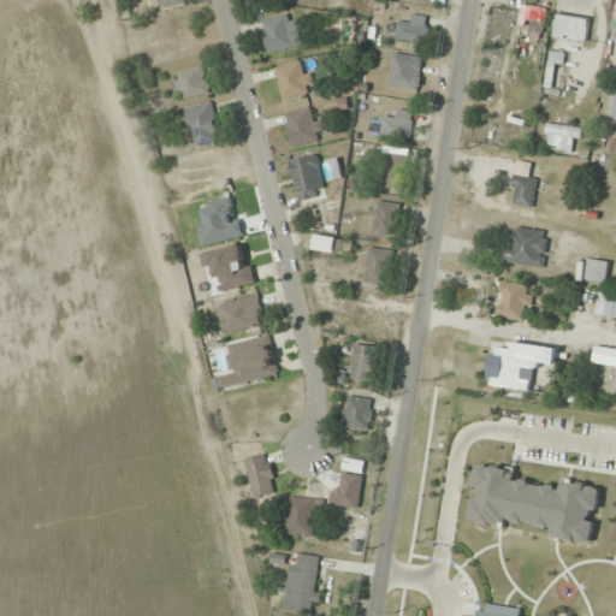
[(300,46),(292,13),(262,19),(270,53),(300,46)]
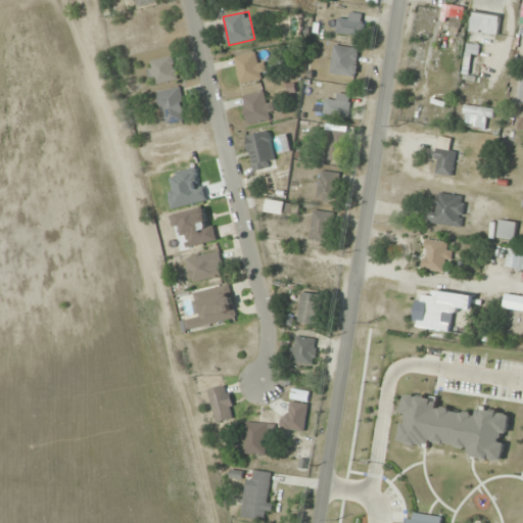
[(502,15),(473,11),(470,31),(498,36),(502,15)]
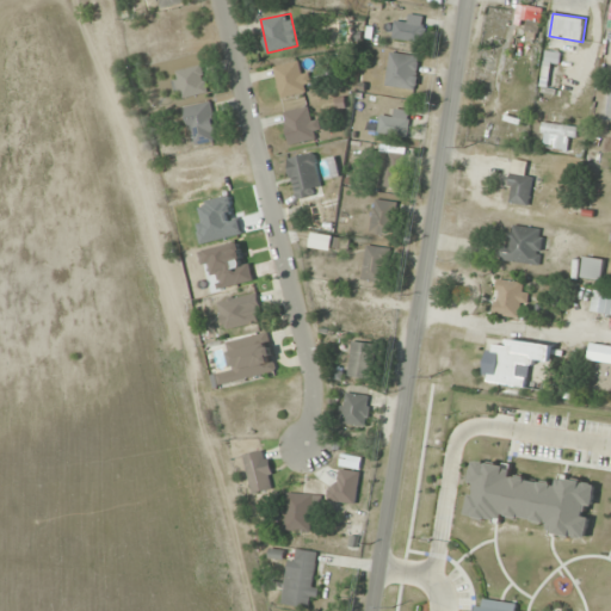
[(395,41),(424,41),(424,17),(395,17),(395,41)]
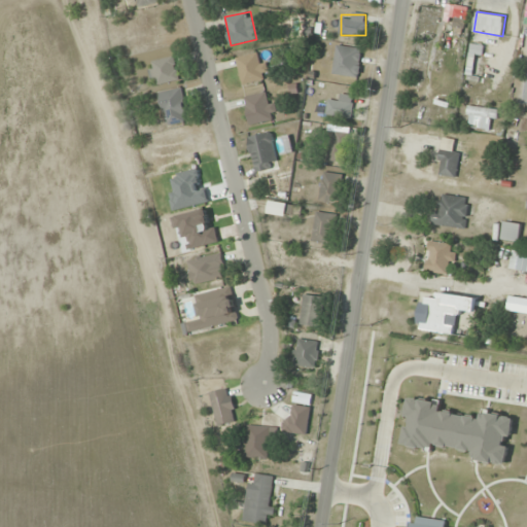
[(359,77),(361,48),(335,46),(332,75),(359,77)]
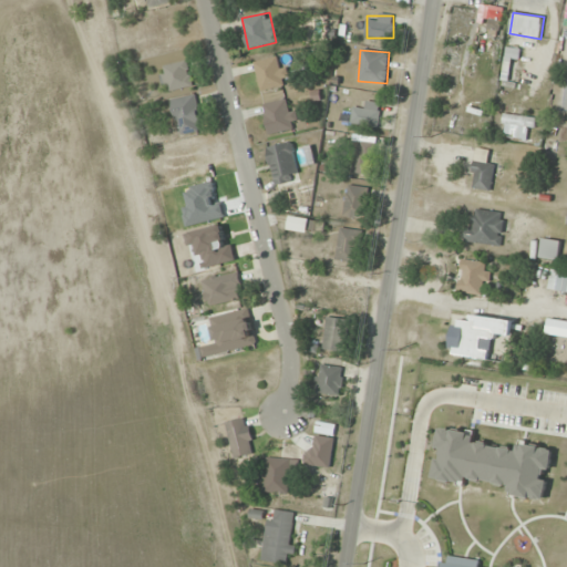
[(287,66),(279,68),(278,59),(256,60),(258,90),(288,88),(287,66)]
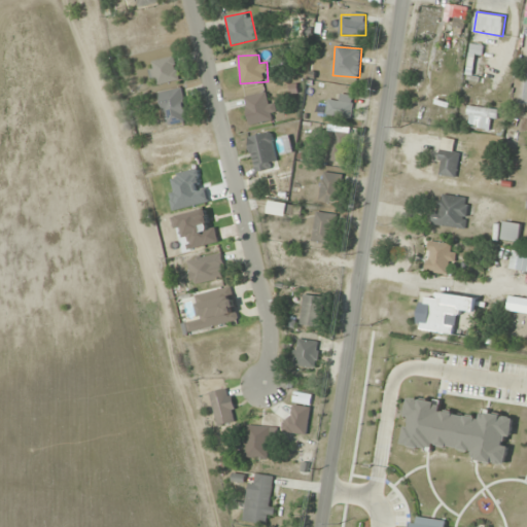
[(179,81),(174,57),(148,62),(152,85),(179,81)]
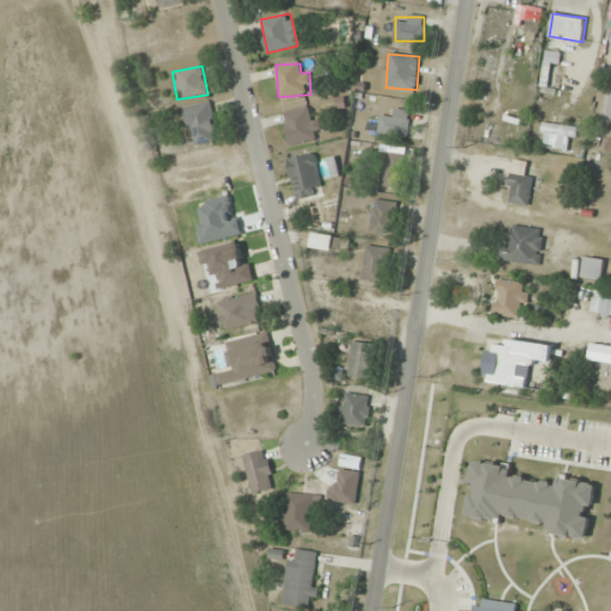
[(193,147),(218,141),(209,103),(185,109),(193,147)]
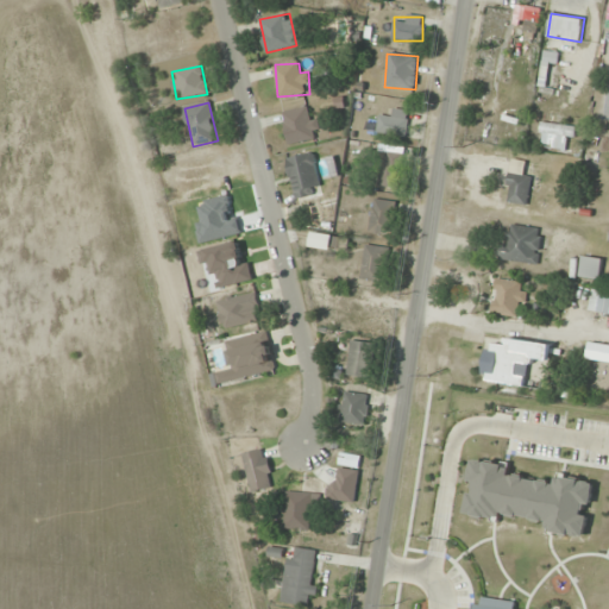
[(282,113),(289,145),(319,139),(312,107),(282,113)]
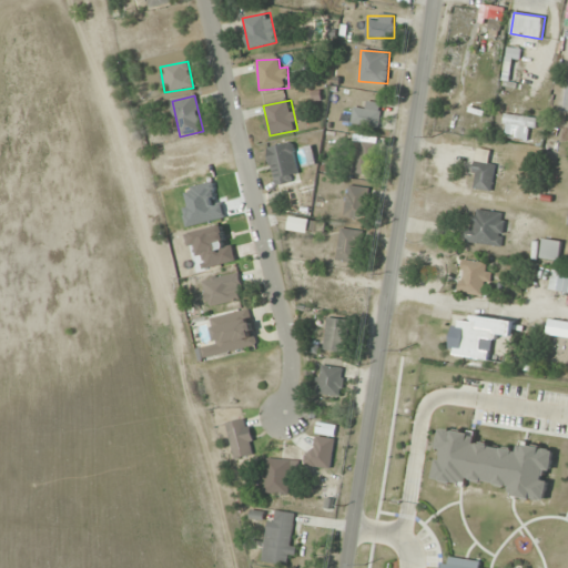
[(383,104),(363,101),(362,110),(354,109),(351,124),(377,129),(383,104)]
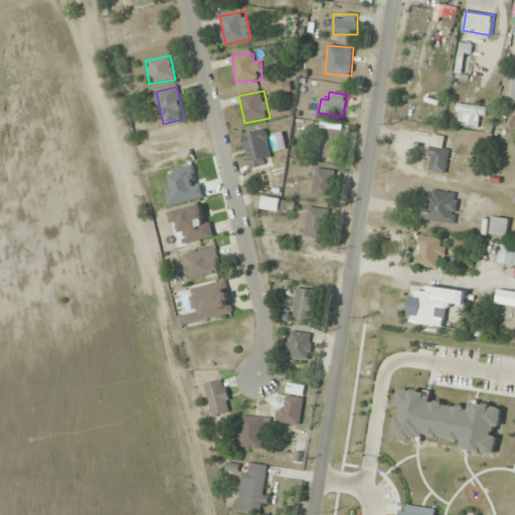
[(485,127),(487,107),(457,105),(456,126),(485,127)]
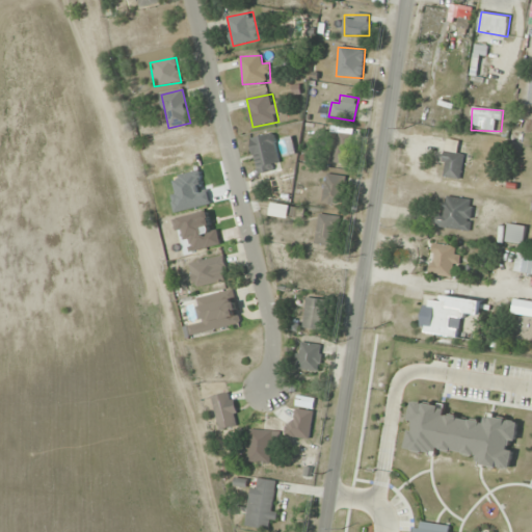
[(329,164),(351,164),(352,131),(323,130),(322,144),(329,144),(329,164)]
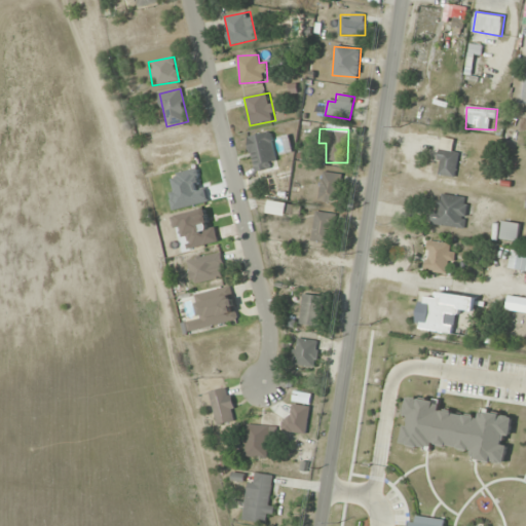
[(248,137),(256,172),(278,166),(270,132),(248,137)]
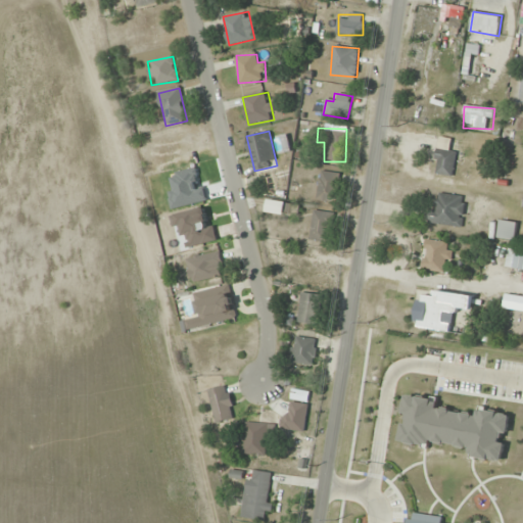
[(432,173),(452,177),(457,153),(437,149),(432,173)]
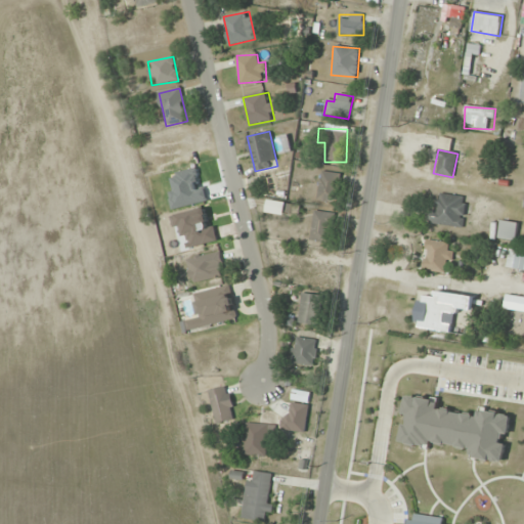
[(341,174),(321,171),(316,201),(336,204),(341,174)]
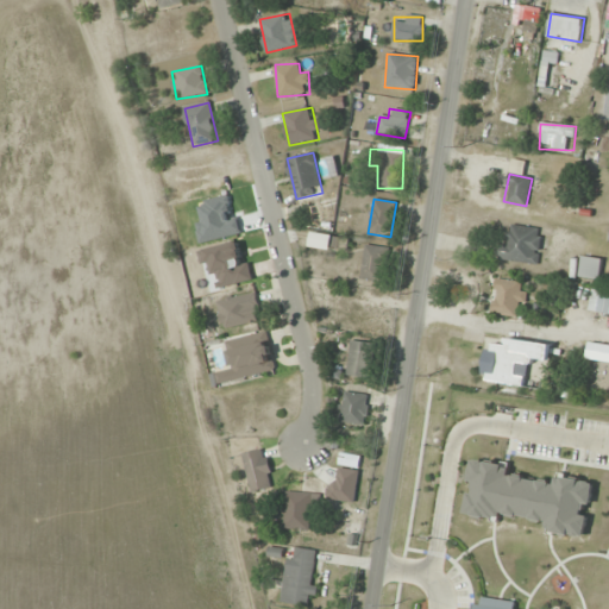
[(509,225),(508,236),(503,234),(500,259),(538,265),(542,230),(509,225)]
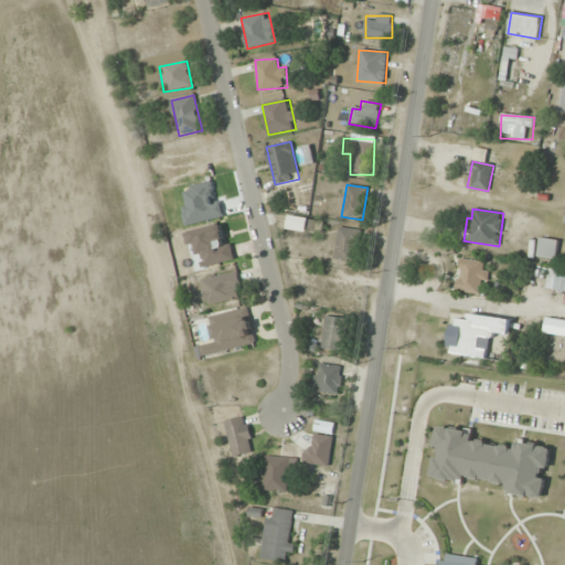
[(361,231),(338,227),(334,259),(356,262),(361,231)]
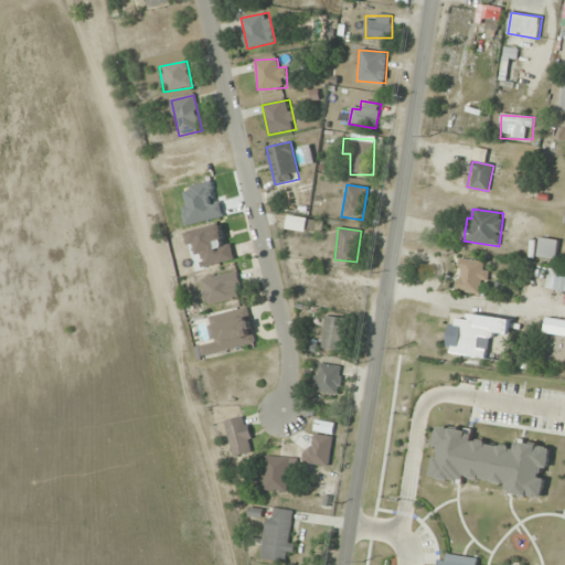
[(537,258),(556,260),(558,240),(540,237),(537,258)]
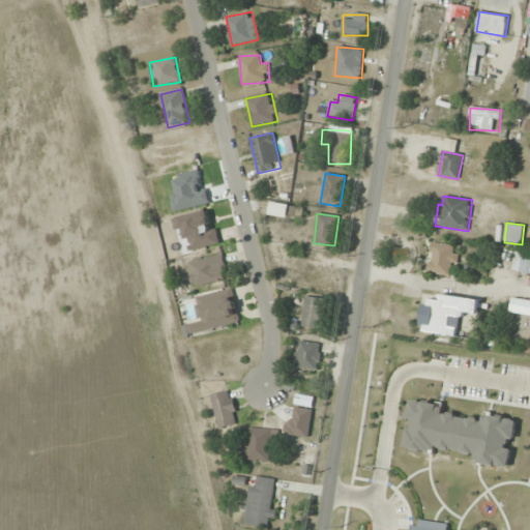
[(429,272),(452,277),(460,248),(436,242),(429,272)]
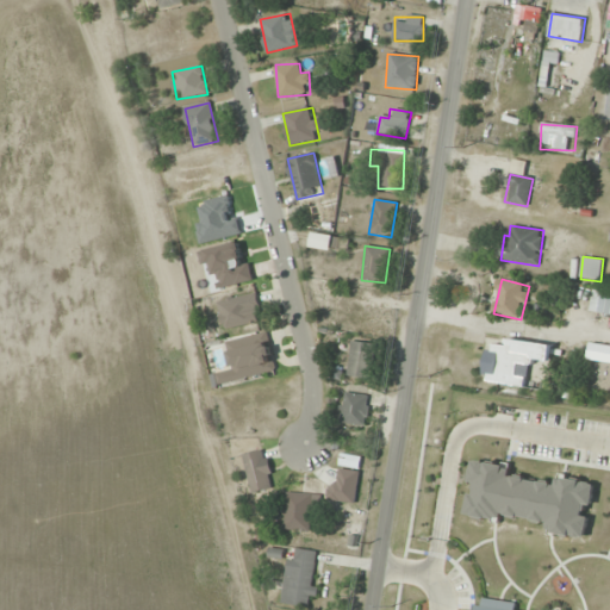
[(589,312),(609,315),(609,293),(592,291),(589,312)]
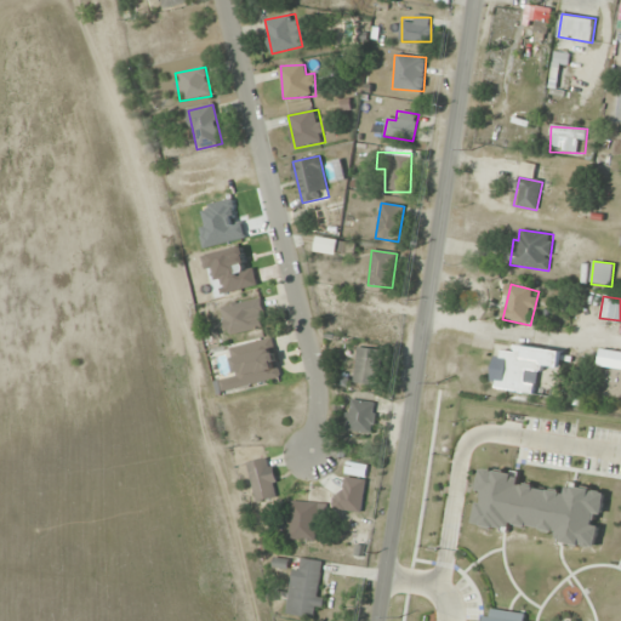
[(222,308),(229,336),(268,325),(261,298),(222,308)]
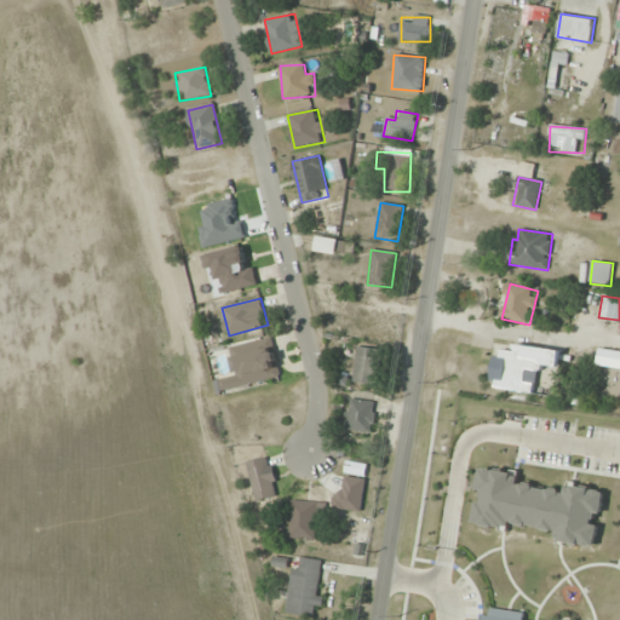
[(275,339),(231,348),(236,377),(213,382),(216,394),(282,380),(275,339)]
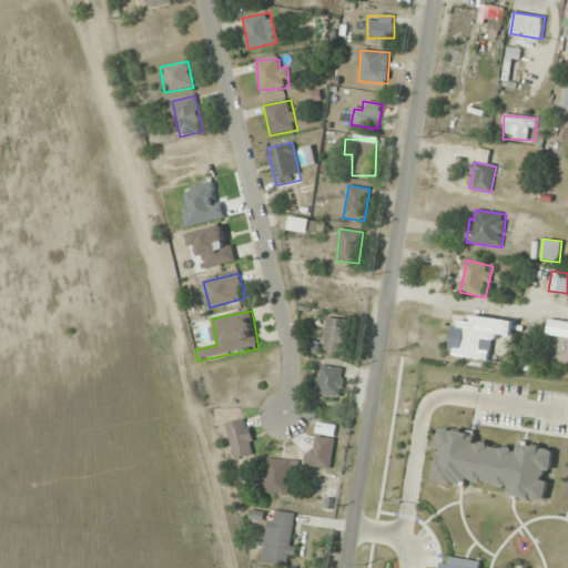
[(323,352),(344,353),(347,321),(326,318),(323,352)]
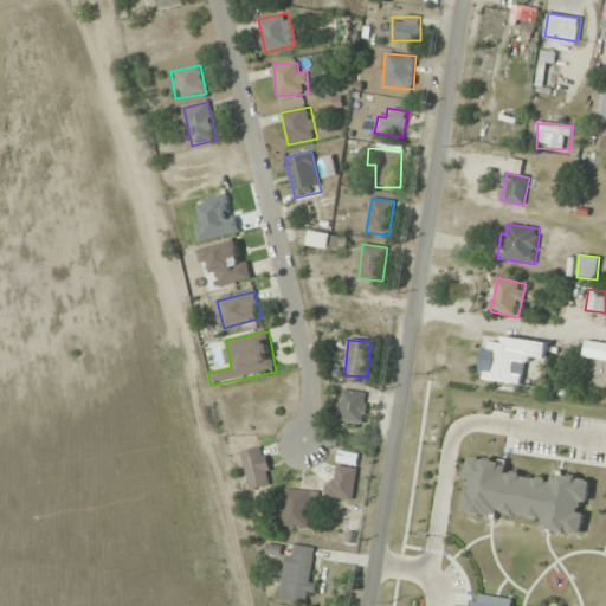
[(526,386),(529,352),(511,349),(511,343),(483,341),(479,380),(526,386)]
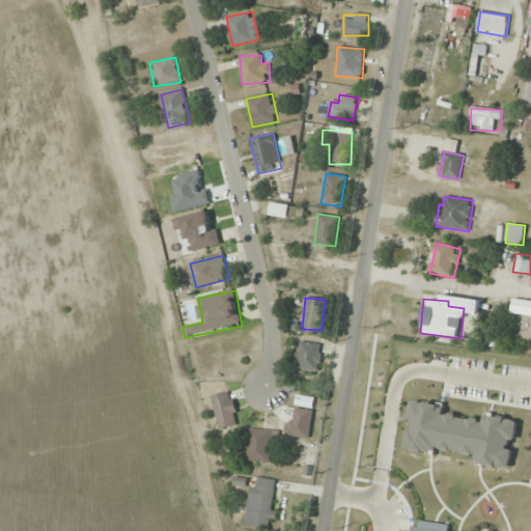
[(318,371),(322,344),(301,342),(297,368),(318,371)]
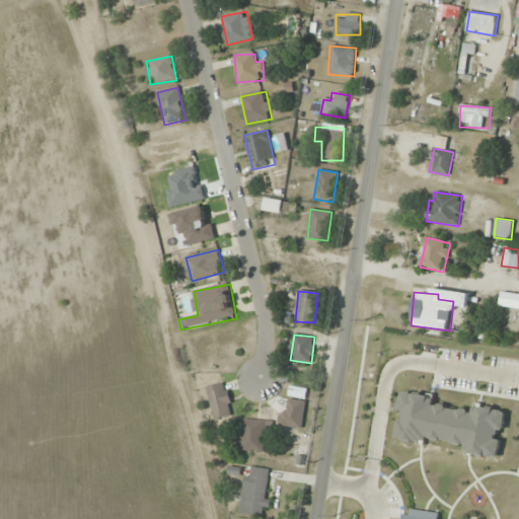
[(214,420),(233,416),(226,383),(207,386),(214,420)]
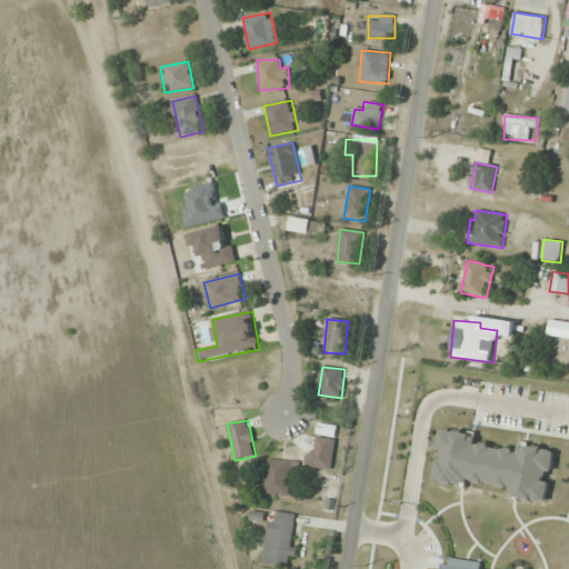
[(337,443),(317,437),(308,465),(328,470),(337,443)]
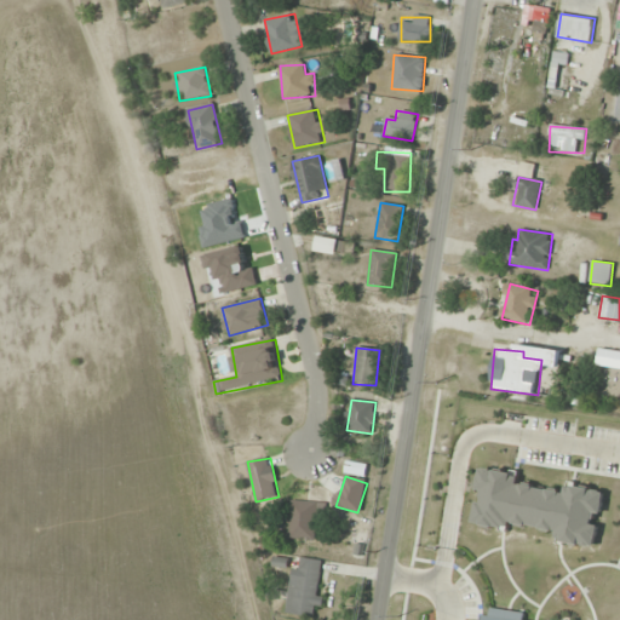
[(326,503),(291,501),(288,540),(315,541),(316,518),(325,518),(326,503)]
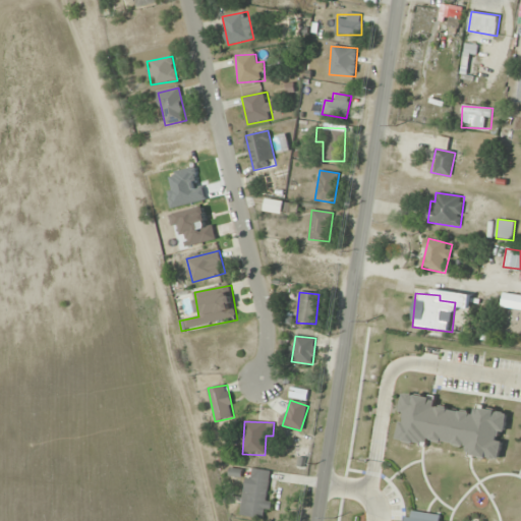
[(267,520),(273,471),(251,469),(250,478),(244,477),(239,516),(267,520)]
